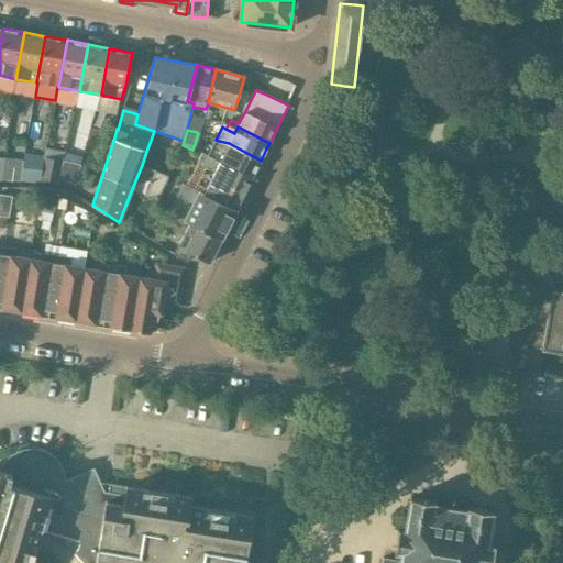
[(261,161),(229,143),(219,141),(216,140),(207,155),(221,159),(252,177),(261,161)]
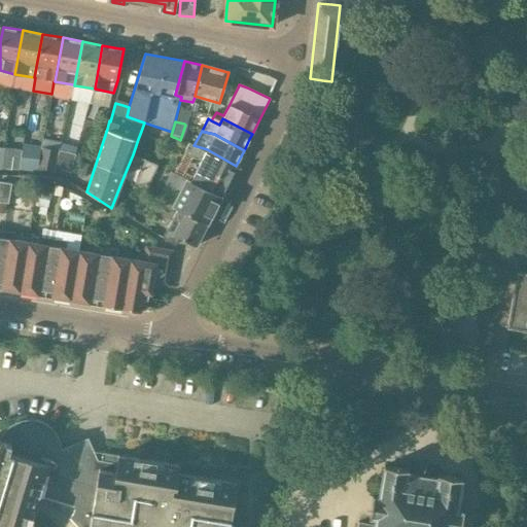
[(24,149),(21,167),(24,168),(36,169),(37,168),(40,146),(34,145),(24,143),(23,149),(24,149)]
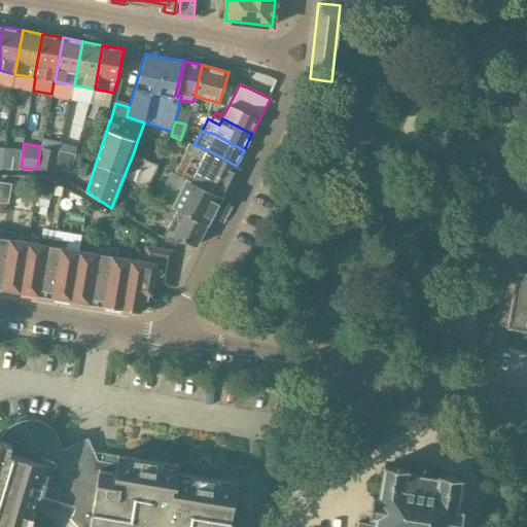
[(188,143),(185,152),(202,160),(199,165),(190,181),(220,197),(223,190),(225,186),(230,179),(232,174),(233,172),(235,169),(236,166),(207,149),(194,145),(188,143)]
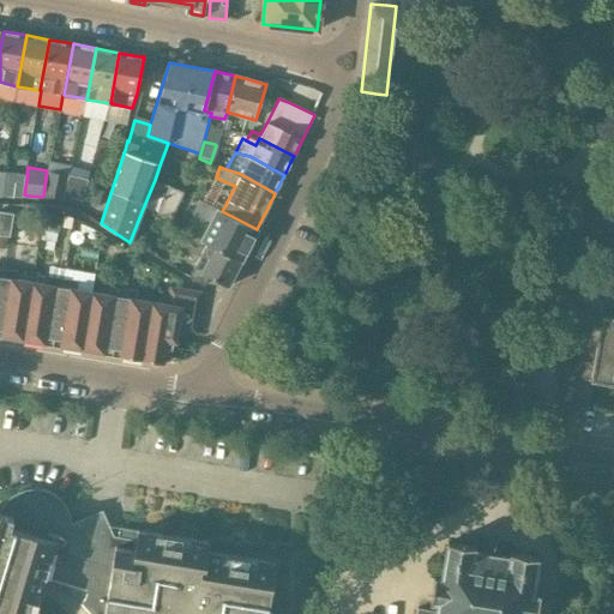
[(65,196),(70,175),(47,170),(43,196),(65,199),(65,196)]
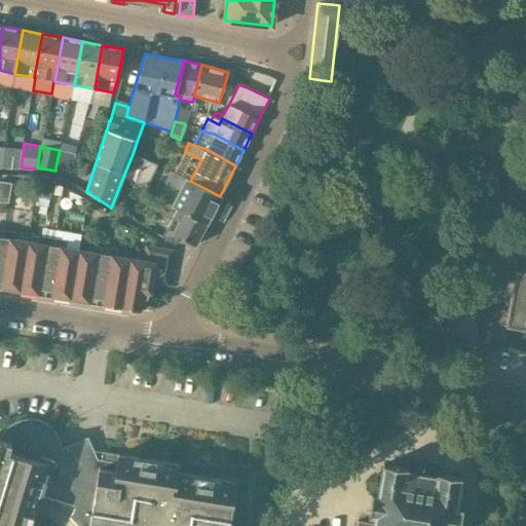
[(24,149),(23,149),(5,147),(2,167),(21,170),(21,166),(24,149)]
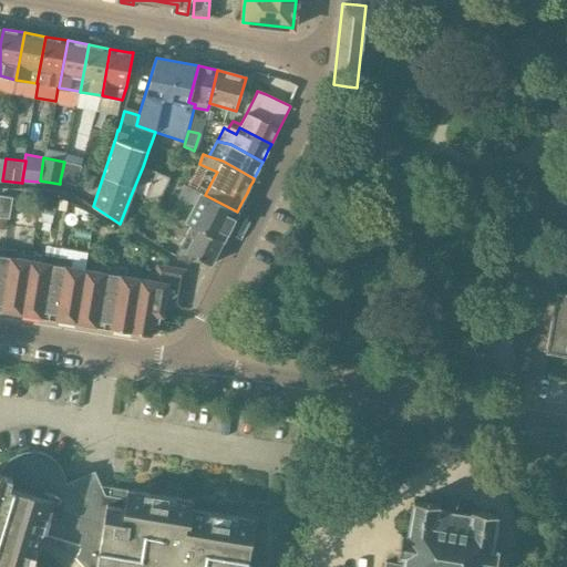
[(64,162),(60,181),(74,184),(79,172),(80,165),(70,162),(65,161),(64,161),(64,162)]
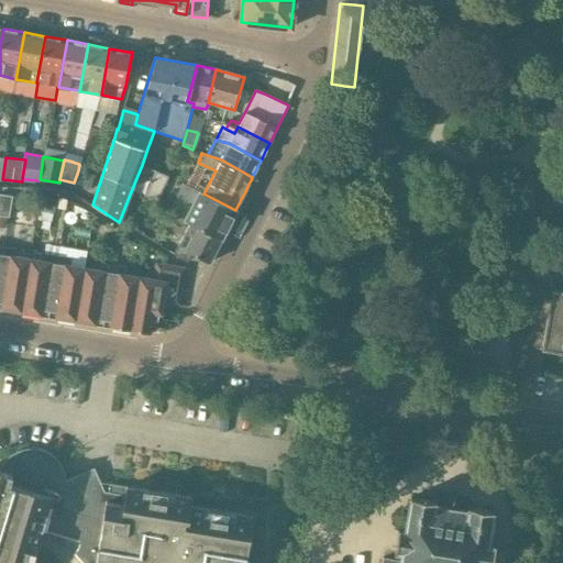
[(89,187),(92,174),(78,170),(74,183),(89,187)]
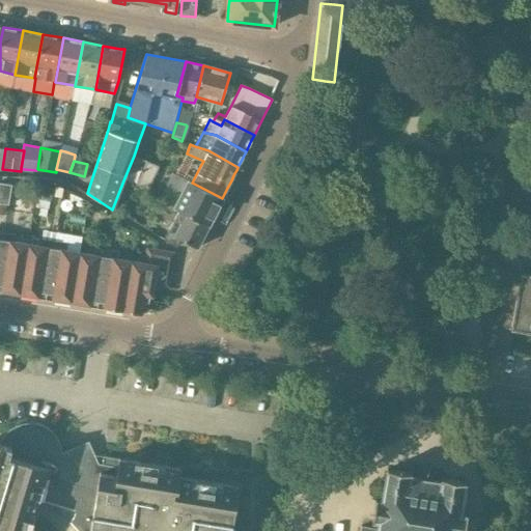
[(159,166),(146,161),(136,187),(146,193),(159,166)]
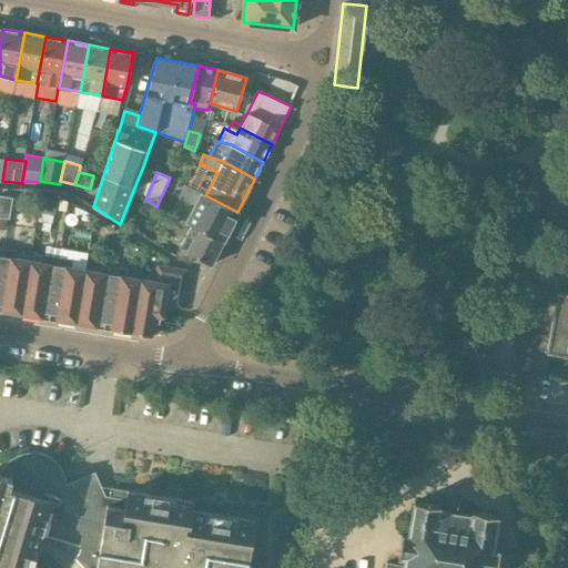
[(183,185),(179,198),(194,204),(185,222),(223,241),(230,229),(231,224),(234,219),(236,214),(237,212),(205,195),(201,193),(183,185)]
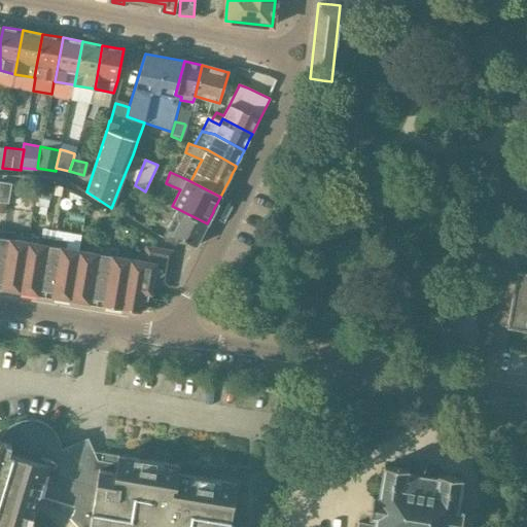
[(0,201),(8,203),(11,183),(0,181),(0,201)]
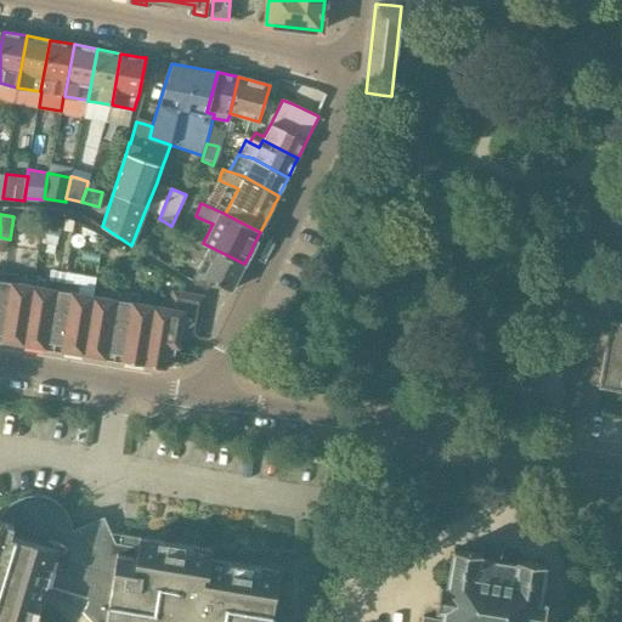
[(238,276),(244,264),(203,243),(191,236),(182,249),(202,260),(197,272),(211,280),(227,288),(231,290),(233,284),(238,276)]
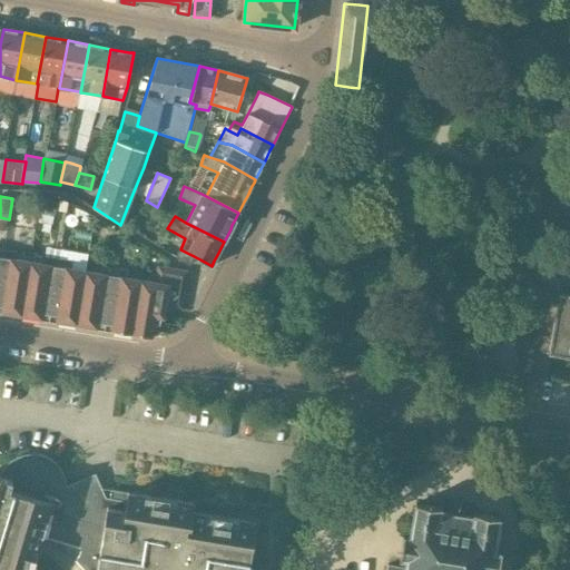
[(0,306),(2,306),(1,312),(5,313),(7,313),(17,315),(19,315),(41,318),(42,313),(58,316),(57,322),(64,323),(66,323),(68,323),(70,324),(75,324),(78,325),(85,326),(88,326),(94,327),(97,327),(98,323),(112,325),(112,331),(114,331),(121,332),(123,332),(141,335),(143,335),(151,337),(153,337),(153,333),(158,334),(161,317),(164,318),(166,305),(182,308),(187,272),(159,266),(157,281),(128,275),(128,269),(101,266),(100,271),(71,266),(72,261),(46,256),(45,262),(17,257),(17,252),(0,248),(0,306)]
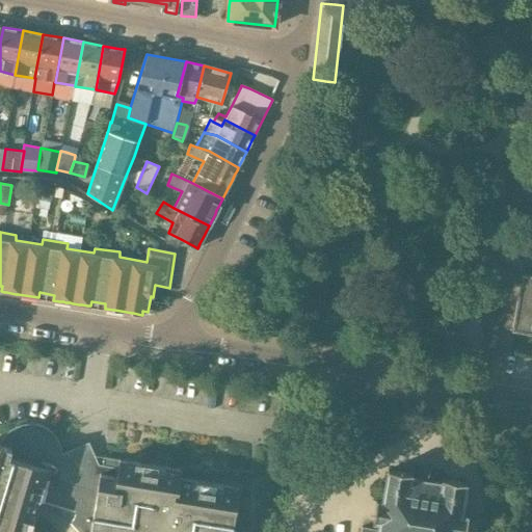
[(177,247),(181,239),(168,233),(164,240),(177,247)]
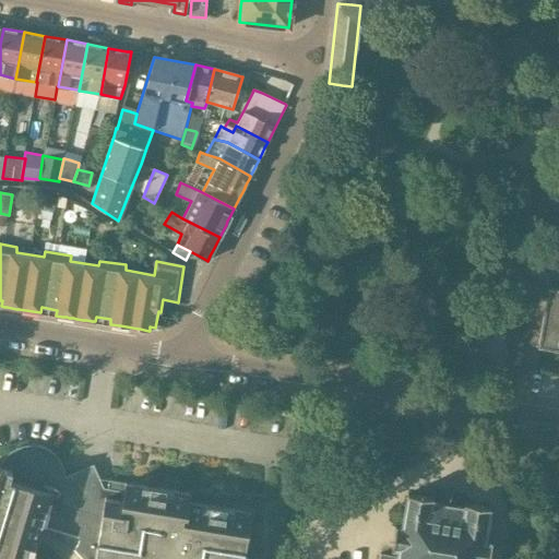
[(538,342),(538,343),(558,346),(558,285),(550,284),(549,285),(548,285),(548,286),(540,325),(538,342)]
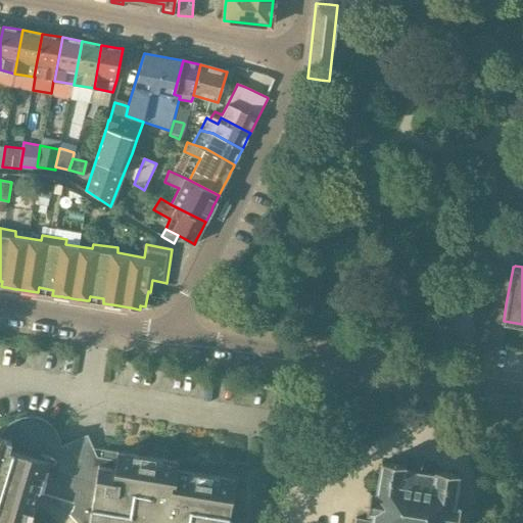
[(98,456),(88,433),(61,445),(61,442),(60,439),(59,436),(58,433),(57,431),(54,427),(52,425),(50,423),(48,421),(44,419),(42,418),(39,417),(37,417),(33,416),(30,416),(27,416),(25,416),(21,417),(17,418),(14,420),(11,421),(9,423),(7,425),(6,426),(3,429),(2,431),(1,433),(0,434),(0,435),(0,522),(29,522),(39,490),(75,501),(75,505),(74,509),(70,513),(80,522),(228,522),(235,477),(178,468),(179,461),(119,450),(115,457),(98,456)]
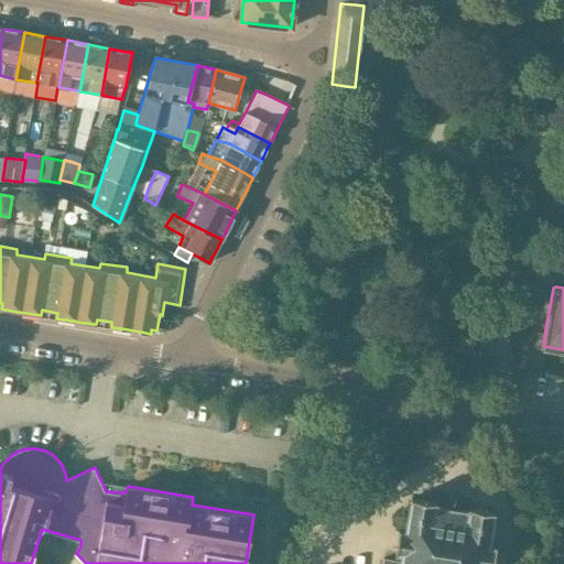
[(384,559),(382,563),(491,563),(495,548),(488,546),(494,512),(469,508),(469,512),(436,507),(436,502),(411,498),(405,531),(398,530),(394,553),(401,554),(400,561),(384,559)]
